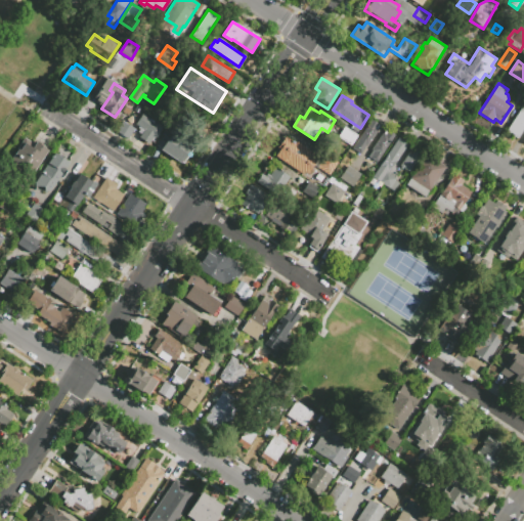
[(522,107),(523,109),(523,129),(519,137),(508,130),(522,107)]
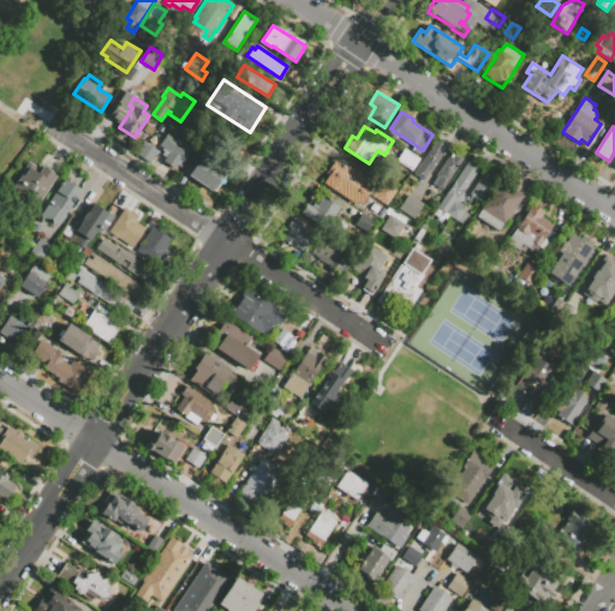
[(192,148),(184,160),(183,160),(175,169),(165,161),(167,157),(162,155),(166,150),(160,145),(168,132),(192,148)]
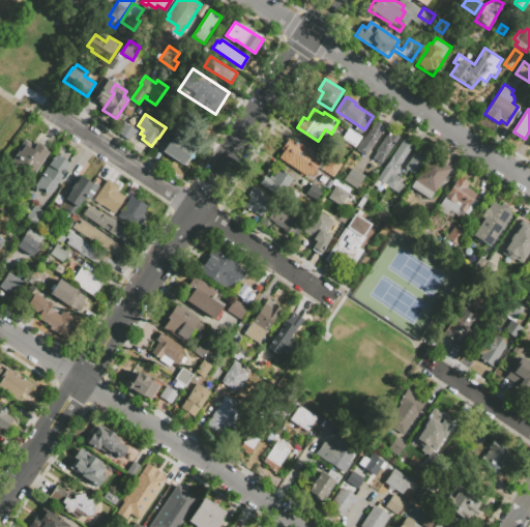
[(376,120),(383,124),(380,129),(383,130),(373,148),(371,146),(365,154),(358,149),(376,120)]
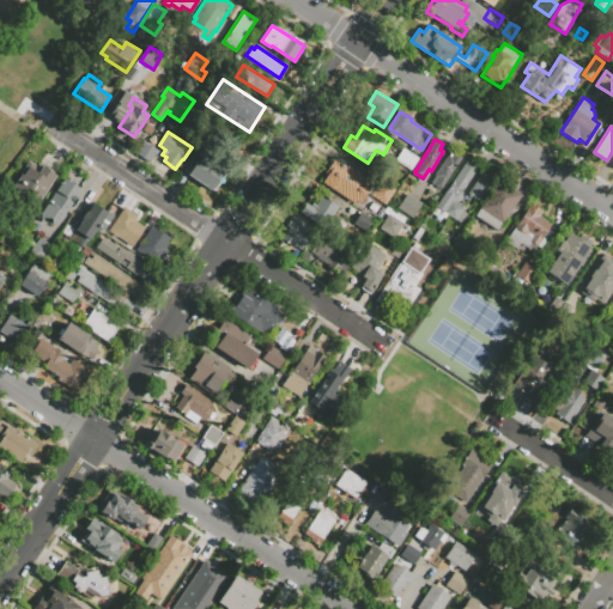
[(158,151),(151,162),(138,153),(145,141),(158,151)]
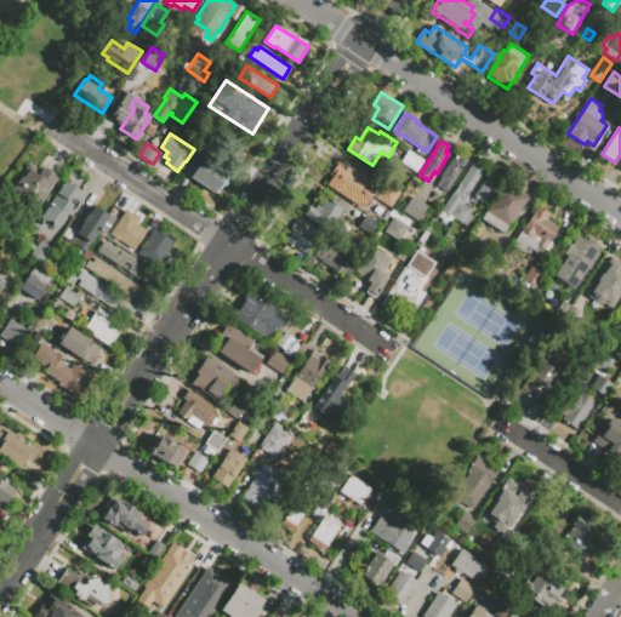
[(232,173),(218,193),(187,172),(195,160),(200,164),(203,160),(195,155),(201,146),(212,153),(209,158),(232,173)]
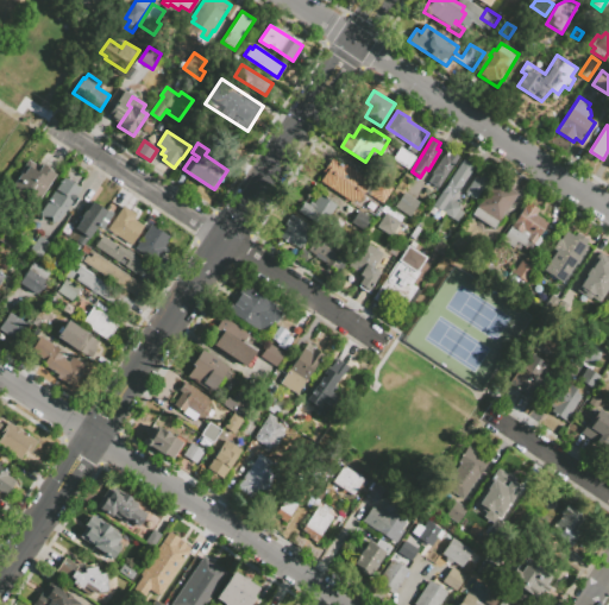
[(402,144),(416,152),(407,166),(394,158),(402,144)]
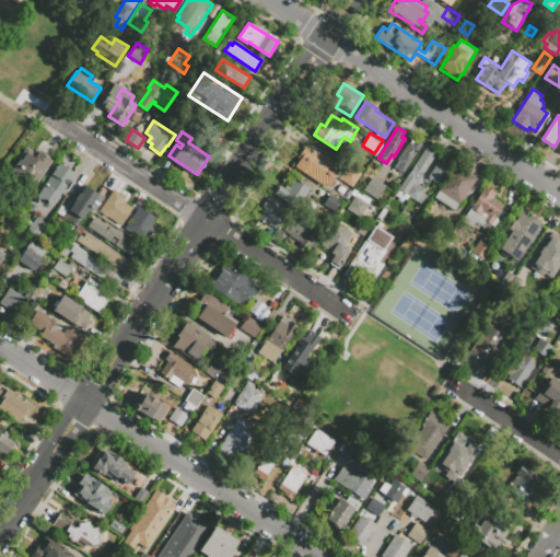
[(416,139),(422,143),(404,172),(397,167),(401,161),(398,160),(410,141),(413,143),(416,139)]
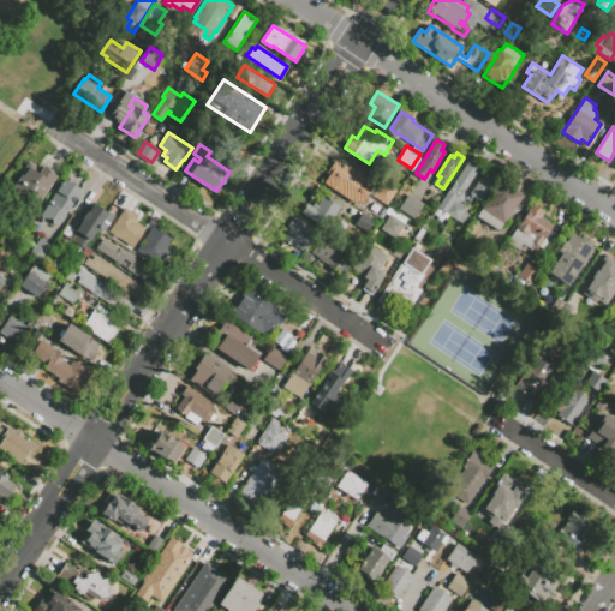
[(376,181),(363,201),(359,198),(358,201),(327,180),(333,172),(329,169),(338,159),(350,167),(351,163),(359,169),(357,173),(362,175),(363,173),(376,181)]
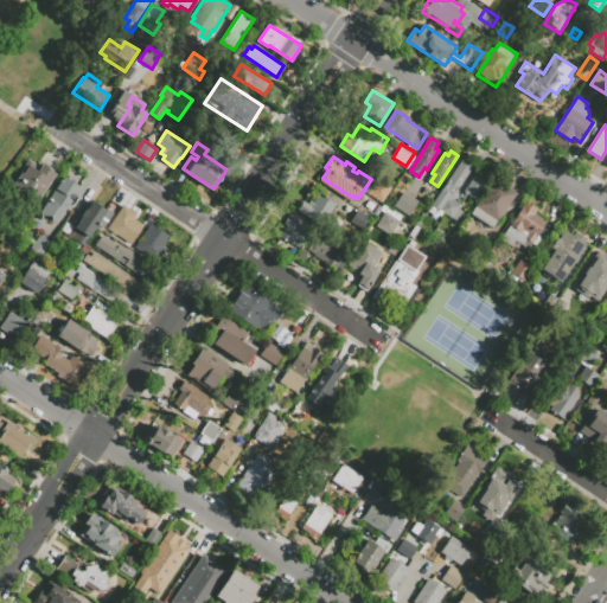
[(436,207),(433,204),(464,158),(474,166),(452,199),(460,205),(457,211),(464,216),(459,222),(440,210),(438,213),(434,211),(436,207)]
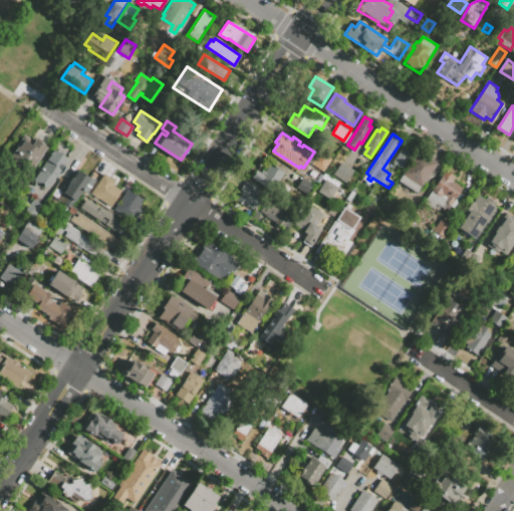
[(47,147),(22,186),(10,179),(17,168),(9,162),(26,136),(35,142),(37,138),(43,142),(42,144),(47,147)]
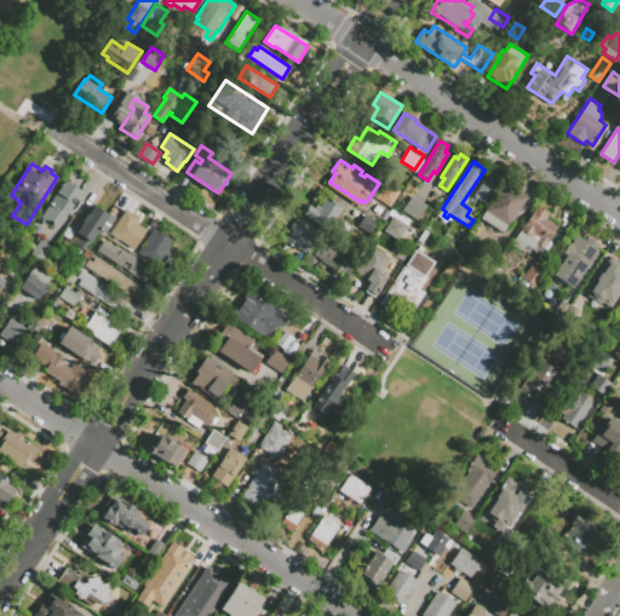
[(499,180),(486,202),(476,195),(488,174),(499,180)]
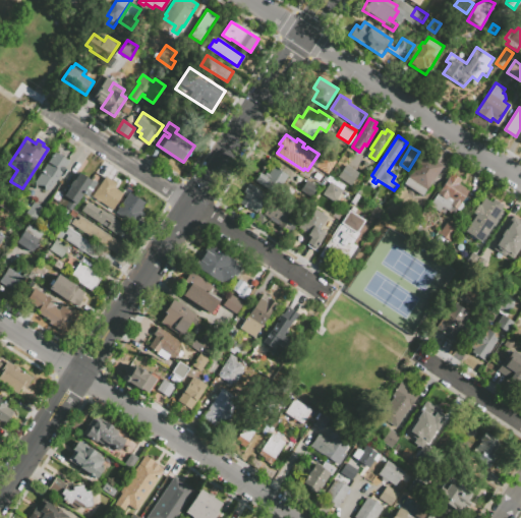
[(55,152),(69,162),(51,190),(45,190),(45,188),(36,187),(36,181),(55,152)]
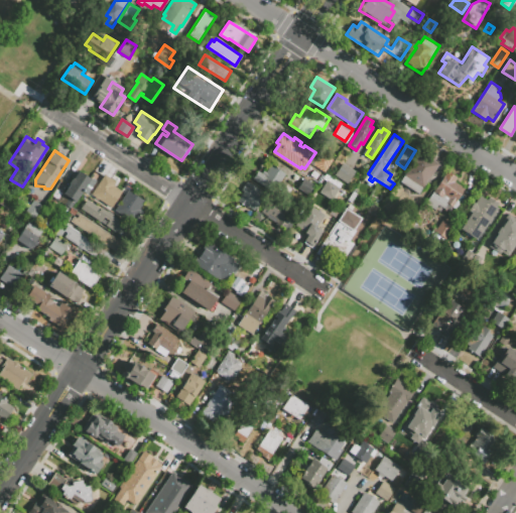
[(421,150),(440,162),(421,193),(402,179),(421,150)]
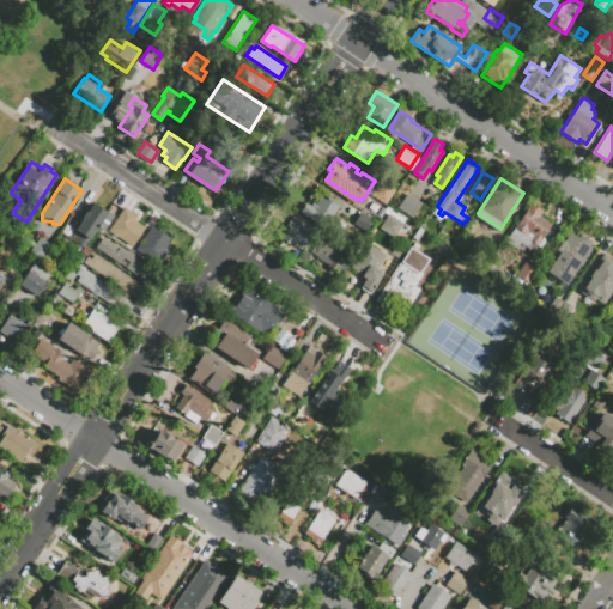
[(395,188),(387,201),(375,193),(383,180),(395,188)]
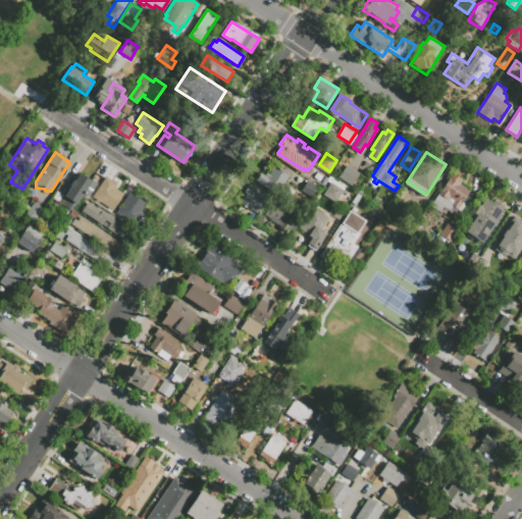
[(340,174),(349,162),(361,171),(353,184),(340,174)]
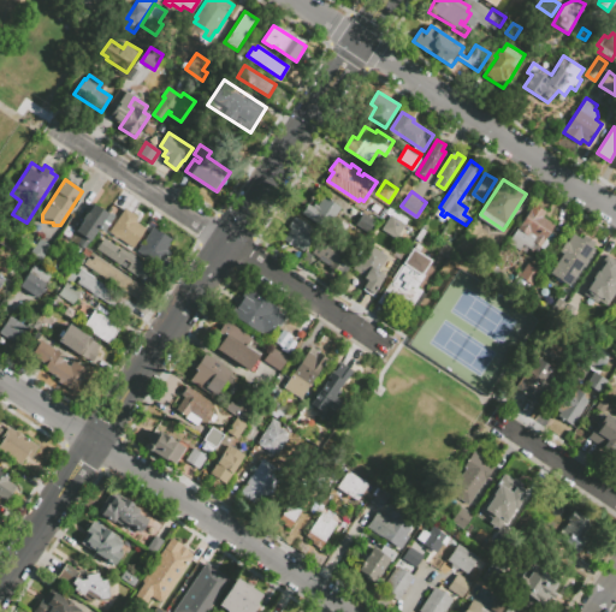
[(336,221),(331,230),(303,212),(309,202),(314,206),(317,202),(320,205),(326,195),(342,206),(333,219),(336,221)]
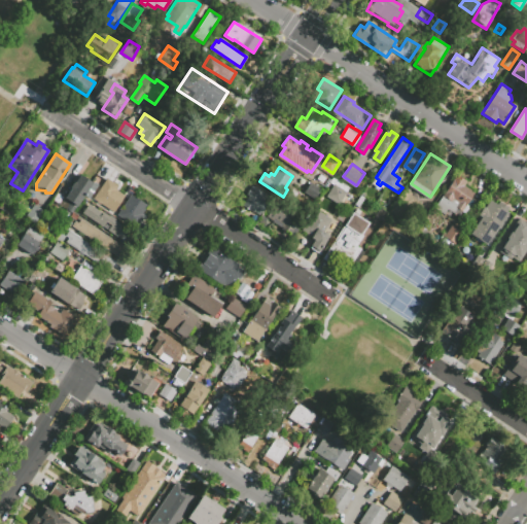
[(457,174),(464,179),(467,181),(465,185),(475,191),(464,208),(462,211),(458,208),(455,213),(448,208),(445,213),(435,208),(457,174)]
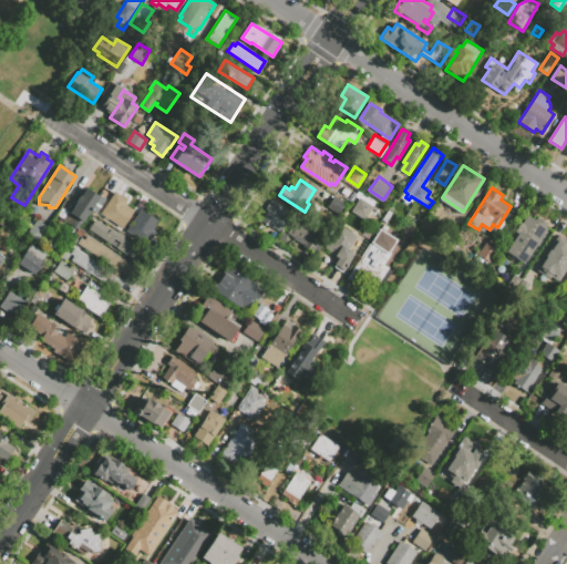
[(79,228),(72,224),(78,217),(71,213),(88,188),(101,197),(79,228)]
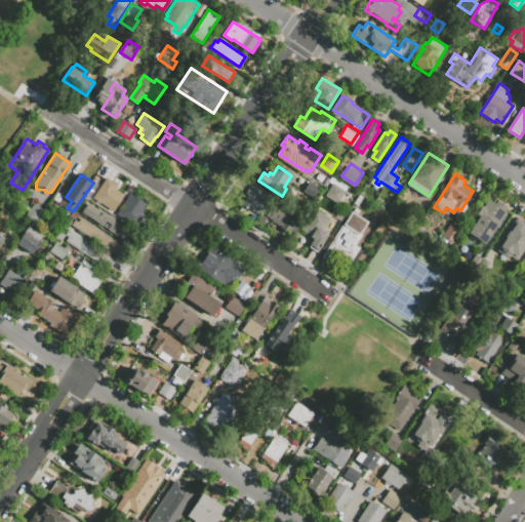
[(107,177),(118,185),(116,189),(125,195),(115,211),(94,198),(107,177)]
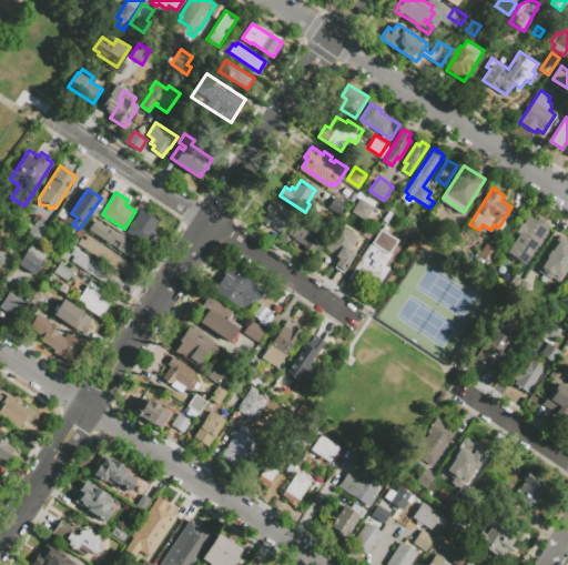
[(340,214),(328,207),(336,197),(346,203),(340,214)]
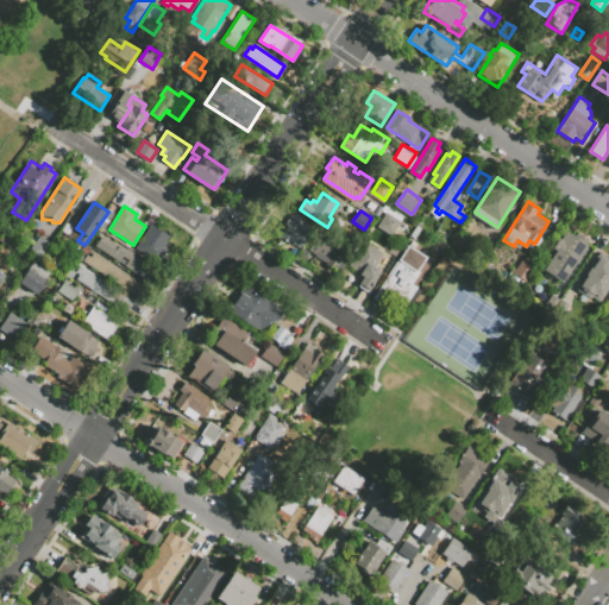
[(403,220),(393,235),(378,226),(389,210),(403,220)]
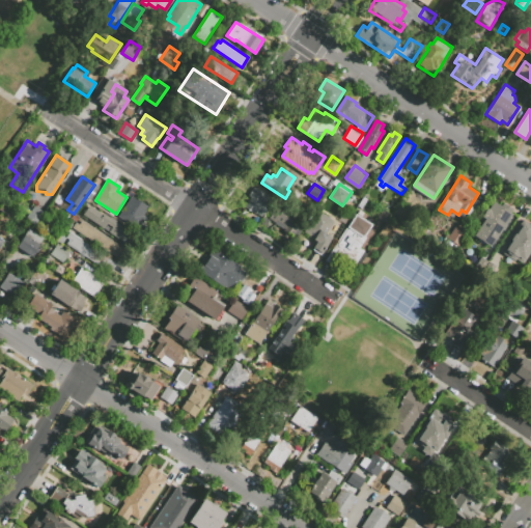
[(274,198),(261,216),(254,211),(253,213),(245,207),(251,197),(248,196),(255,186),(274,198)]
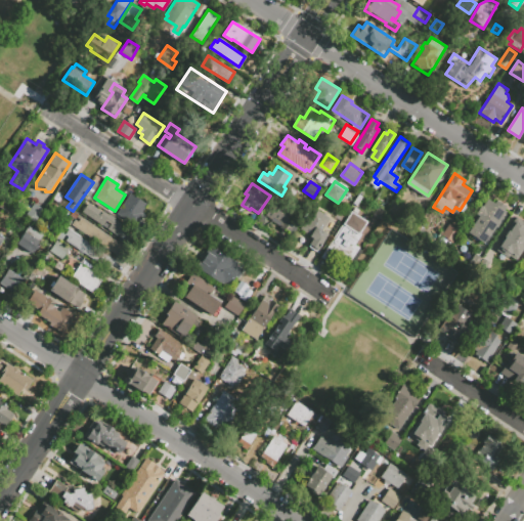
[(131,193),(147,204),(141,213),(144,215),(137,226),(118,214),(131,193)]
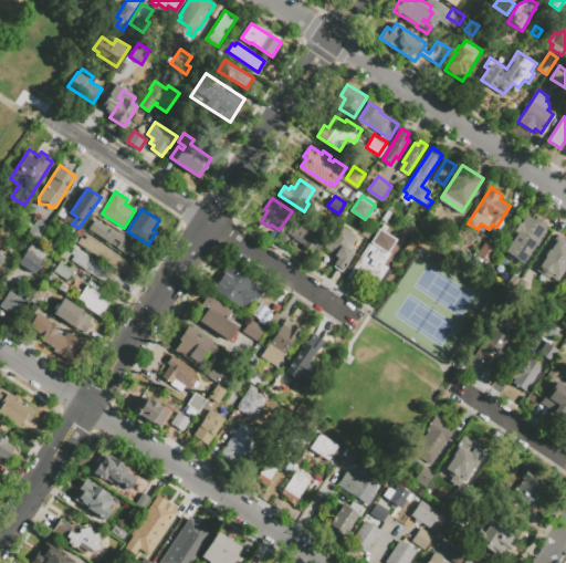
[(43,210),(54,217),(39,241),(29,233),(43,210)]
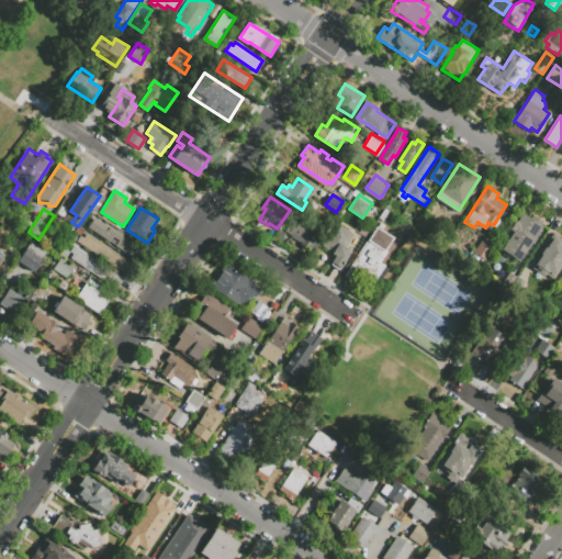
[(375,223),(383,211),(395,219),(388,231),(375,223)]
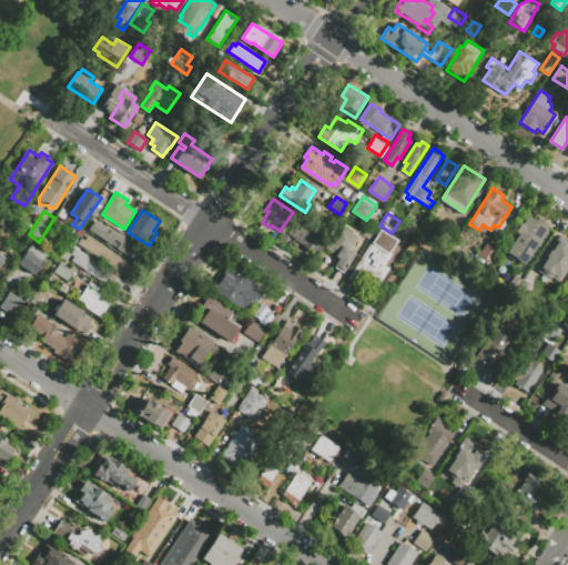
[(519,246),(511,242),(529,217),(537,221),(539,218),(549,224),(547,228),(549,229),(534,252),(521,244),(519,246)]
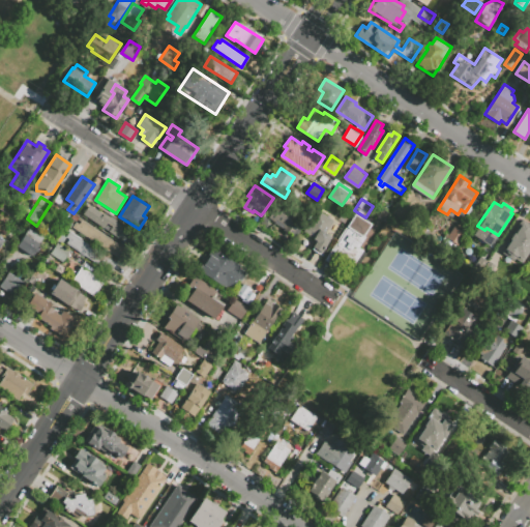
[(303,216),(293,233),(285,229),(288,225),(277,217),(276,220),(270,215),(277,204),(284,207),(286,205),(303,216)]
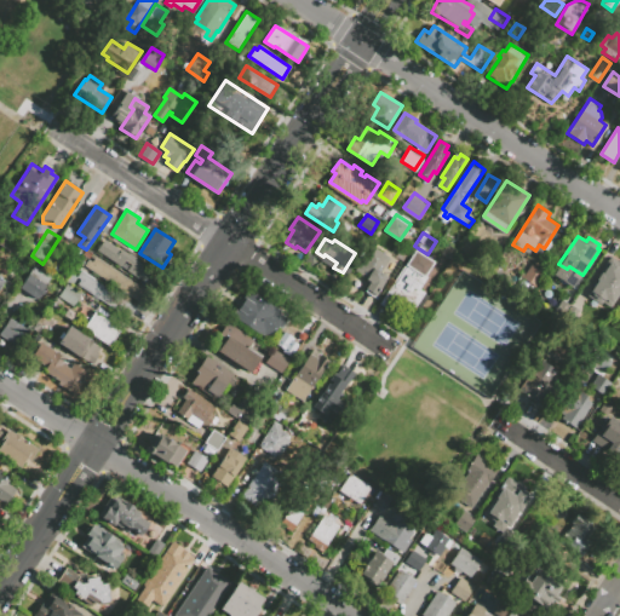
[(159,276),(151,287),(102,253),(104,248),(101,246),(105,240),(159,276)]
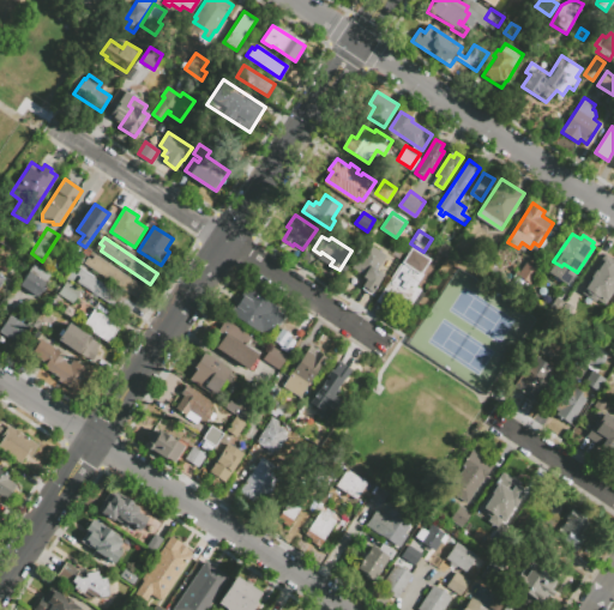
[(371,241),(389,253),(379,269),(384,272),(371,293),(362,287),(369,276),(354,266),(371,241)]
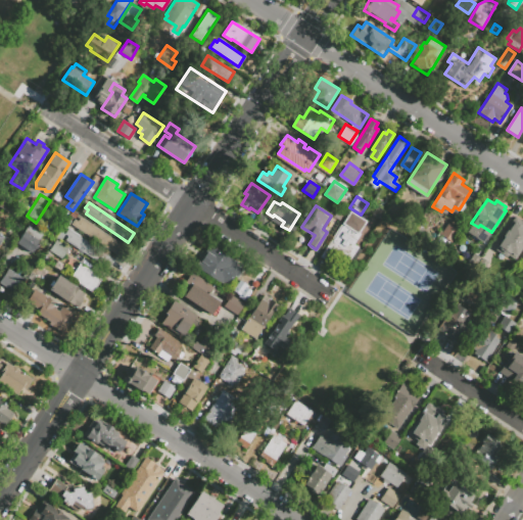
[(405,219),(414,205),(423,211),(414,225),(405,219)]
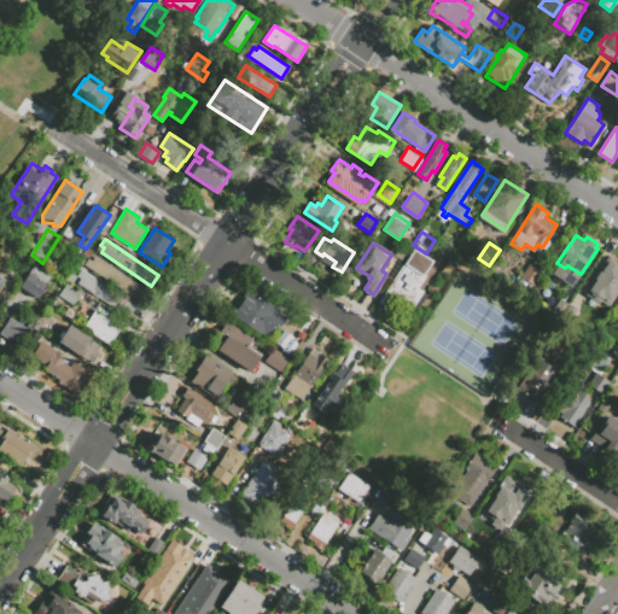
[(86,265),(89,258),(93,261),(97,256),(146,290),(139,300),(86,265)]
